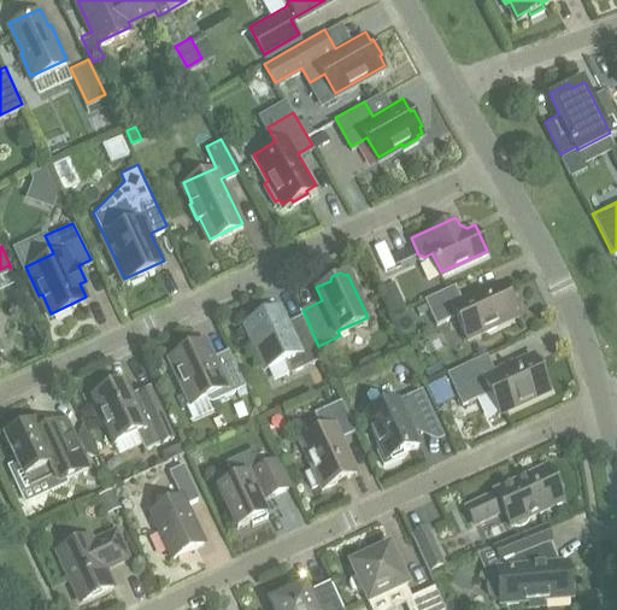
[(454,281),(424,295),(436,321),(456,311),(468,335),(516,314),(511,303),(515,301),(509,288),(505,289),(500,280),(462,297),(454,281)]
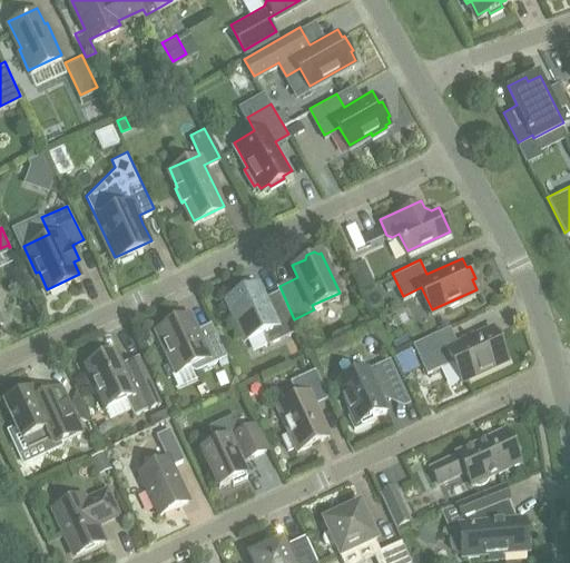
[(258,282),(216,300),(216,303),(226,297),(242,331),(251,334),(262,328),(268,341),(297,327),(282,293),(271,298),(269,295),(264,294),(258,282)]
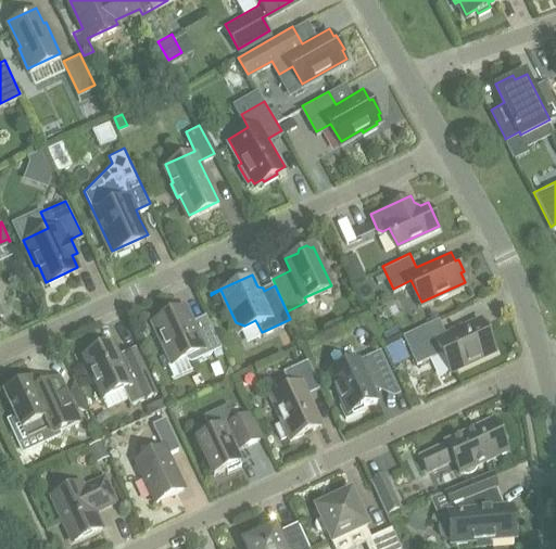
[(185,305),(153,320),(172,359),(185,353),(187,357),(191,358),(220,344),(209,318),(198,322),(192,321),(185,305)]
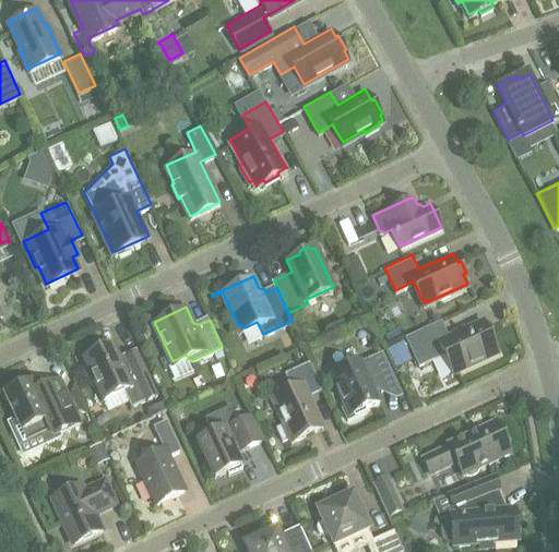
[(452,370),(458,368),(498,348),(484,319),(452,333),(448,332),(441,318),(405,334),(418,362),(435,356),(433,355),(442,350),(452,370)]
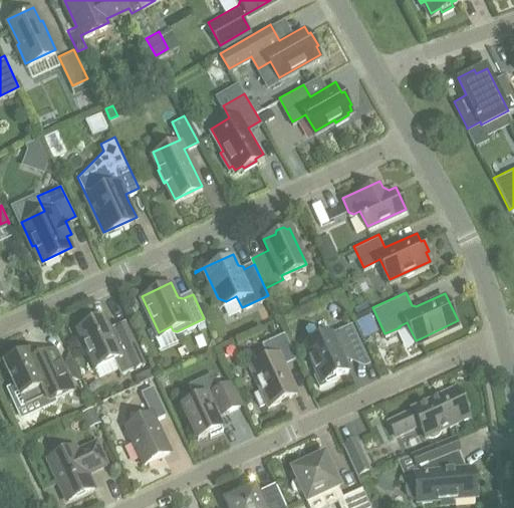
[(377,327),(369,311),(357,317),(364,333),(377,327)]
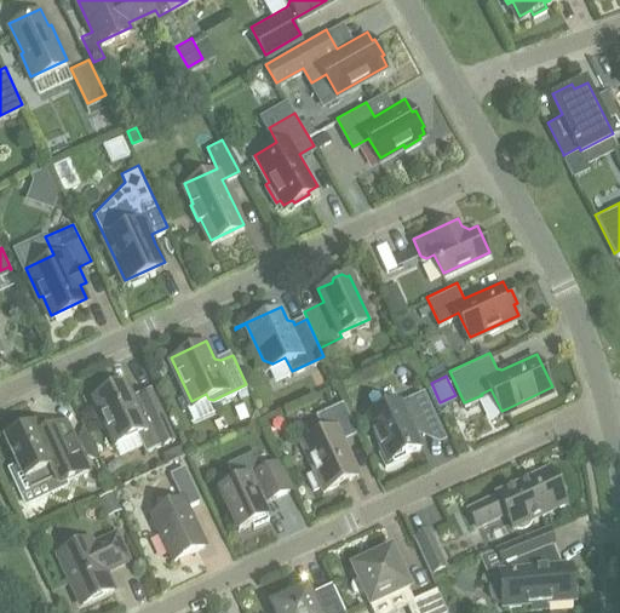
[(98,391),(92,394),(114,440),(137,430),(145,448),(174,435),(150,383),(149,384),(151,389),(133,396),(126,378),(109,385),(107,384),(99,388),(98,391)]
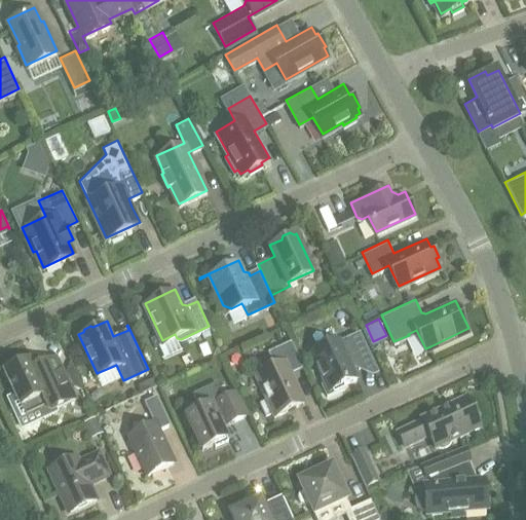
[(376,366),(369,350),(360,329),(339,338),(339,337),(310,349),(325,380),(322,382),(327,393),(344,384),(343,381),(376,366)]
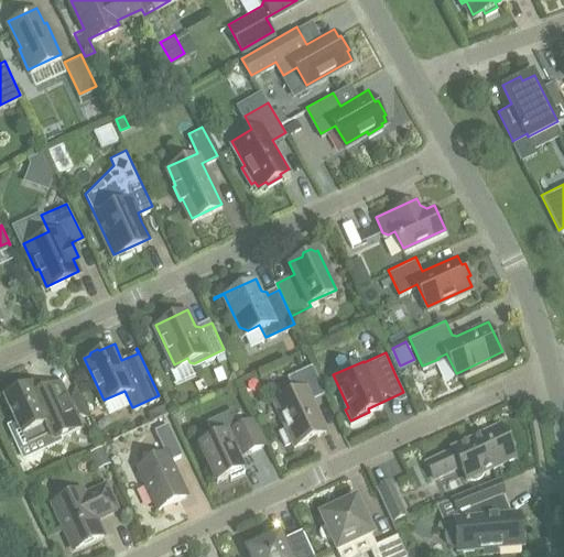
[(294,443),(321,430),(326,428),(312,396),(325,391),(312,361),(286,373),(294,390),(273,400),(285,425),(279,428),(284,441),(292,438),(294,443)]
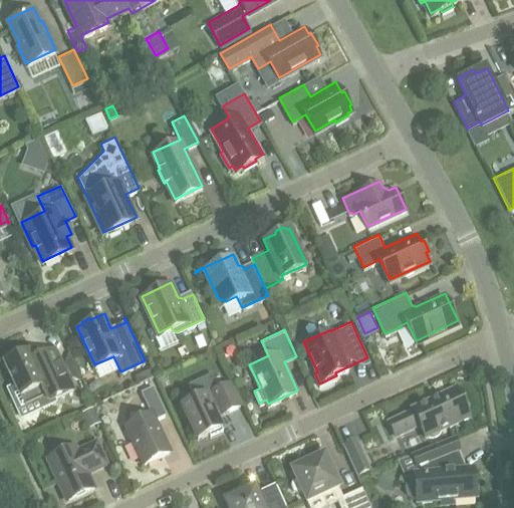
[(6,385),(17,408),(43,396),(45,400),(73,386),(61,359),(42,368),(36,366),(34,366),(26,349),(4,360),(14,382),(6,385)]
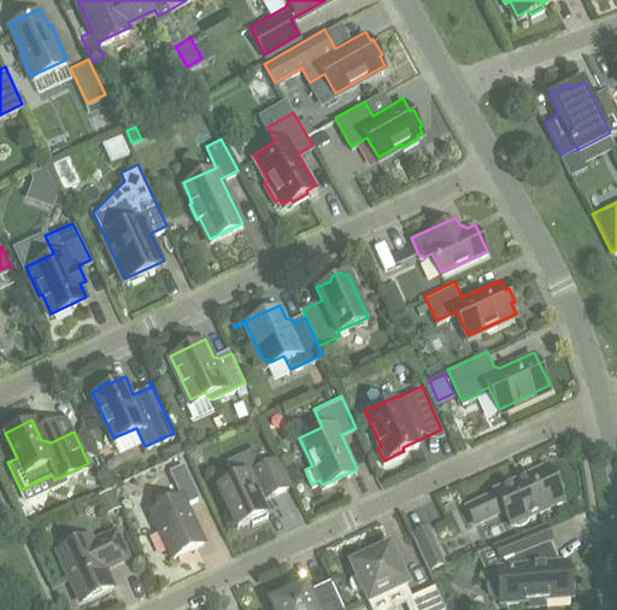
[(234,475),(218,484),(238,525),(250,518),(252,522),(268,515),(258,494),(264,492),(265,494),(288,484),(275,456),(262,463),(253,445),(225,458),(234,475)]
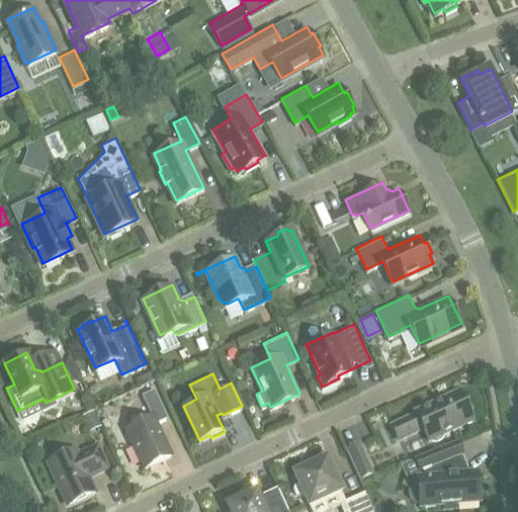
[(152,414),(126,426),(145,465),(171,453),(156,421),(167,415),(154,387),(142,393),(152,414)]
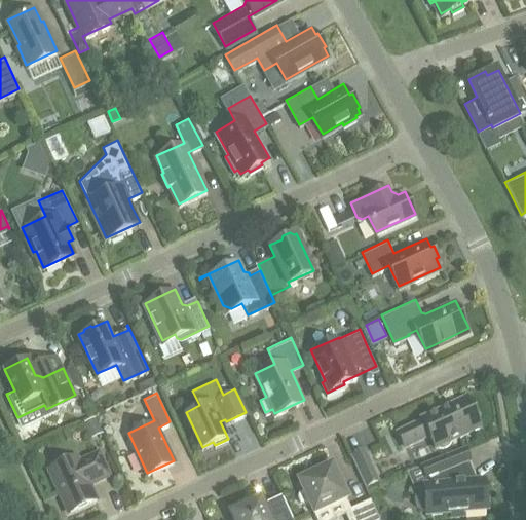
[(422,416),(398,429),(405,443),(429,432),(436,445),(439,443),(442,444),(445,443),(447,442),(449,440),(451,438),(480,424),(476,415),(477,412),(477,409),(476,406),(474,404),(470,403),(465,395),(421,415),(422,416)]
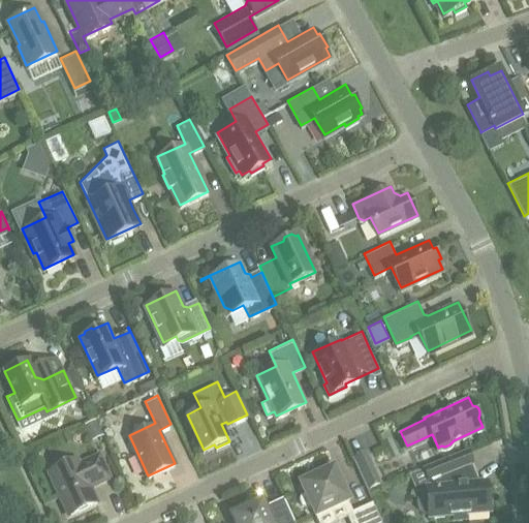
[(95,414),(84,420),(91,435),(102,430),(95,414)]
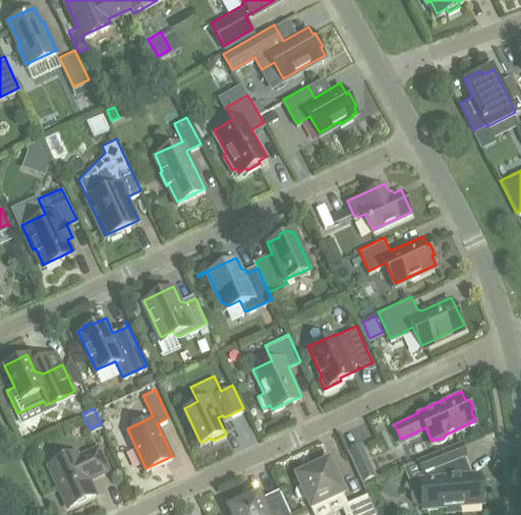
[(411,488),(410,493),(412,498),(416,502),(422,503),(422,507),(447,504),(447,507),(458,506),(458,503),(482,501),(481,496),(484,496),(483,484),(480,484),(480,479),(479,479),(479,482),(476,482),(465,454),(466,453),(465,451),(464,452),(461,444),(462,443),(461,441),(417,458),(424,477),(419,477),(420,481),(415,483),(411,488)]
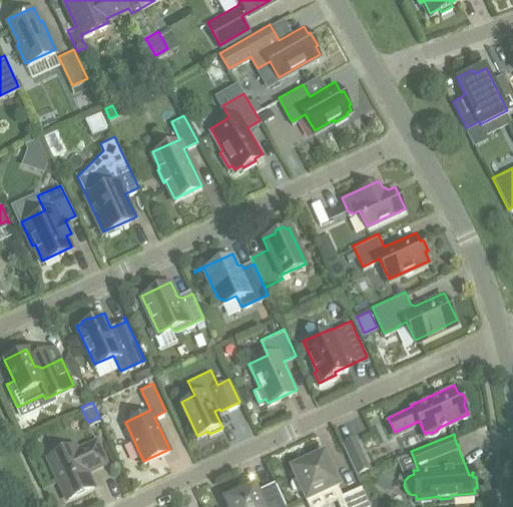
[(355,436),(344,441),(358,472),(369,466),(355,436)]
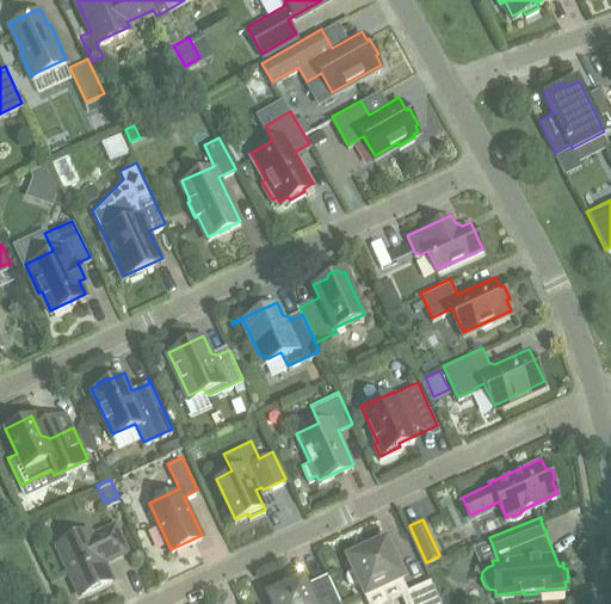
[(88,528),(56,543),(60,550),(57,552),(62,562),(65,561),(79,591),(111,577),(102,555),(111,552),(112,554),(127,548),(115,522),(91,532),(88,528)]
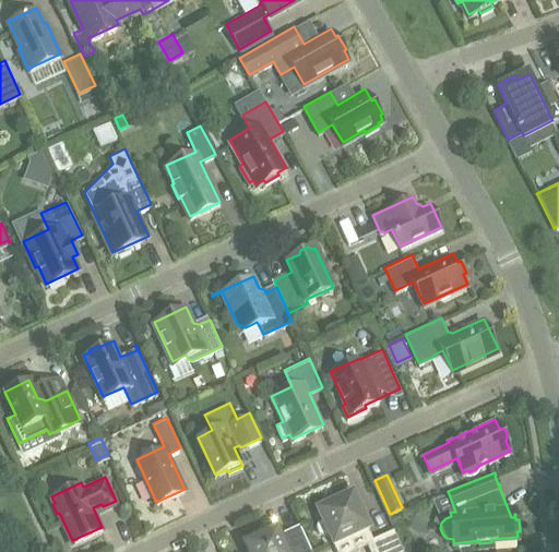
[(353,490),(343,494),(317,506),(322,517),(318,519),(317,525),(319,529),(323,532),(328,530),(333,542),(335,541),(340,549),(360,539),(357,531),(360,529),(364,536),(372,531),(353,490)]
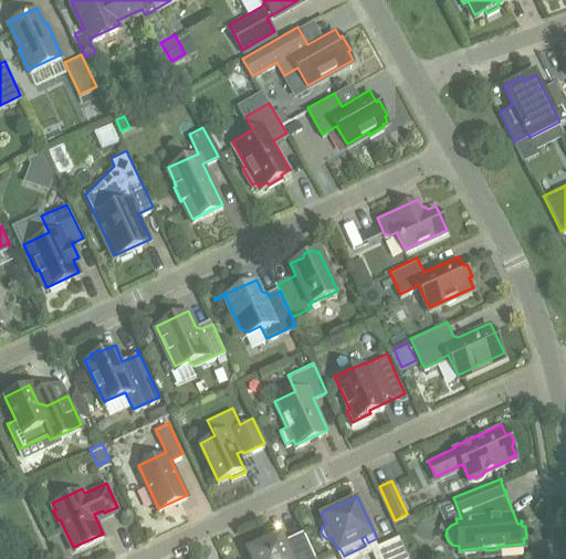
[(316,558),(303,528),(283,538),(280,531),(252,545),(250,552),(252,558),(316,558)]
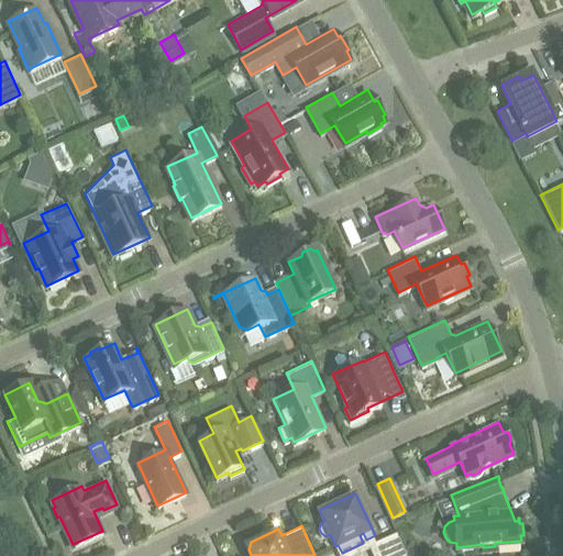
[(408,555),(397,532),(375,542),(381,555),(408,555)]
